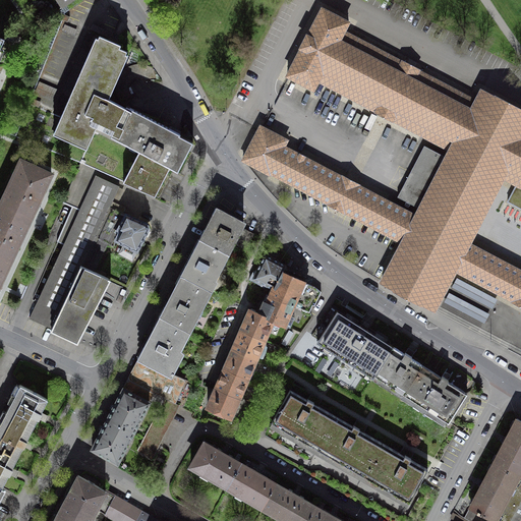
[(55,0),(61,8),(73,0),(55,0)]
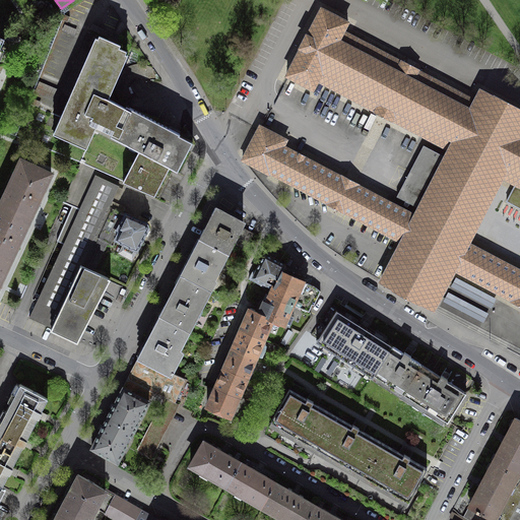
[(311,96),(317,84),(344,33),(348,24),(320,8),(305,38),(304,37),(296,53),(297,53),(281,81),(287,83),(296,88),(311,96)]
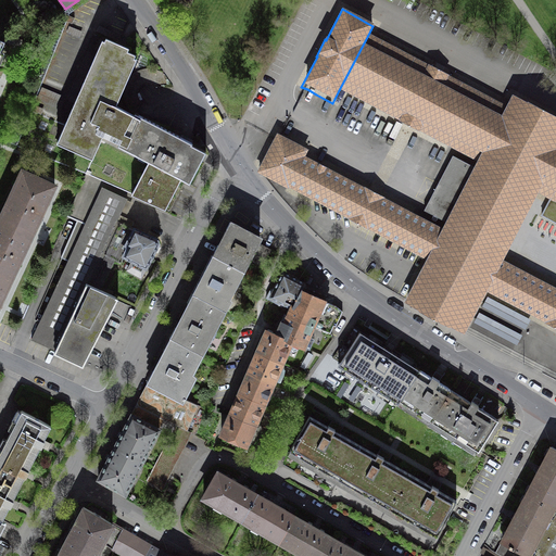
[(438,71),(368,35),(339,90),(476,162),(506,106),(438,71)]
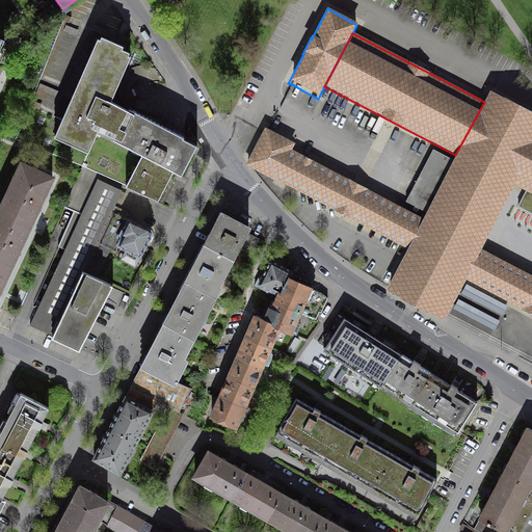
[(94,49),(54,137),(86,152),(90,142),(92,142),(99,129),(110,102),(127,63),(125,62),(130,53),(118,48),(120,45),(110,41),(102,36),(96,50),(94,49)]
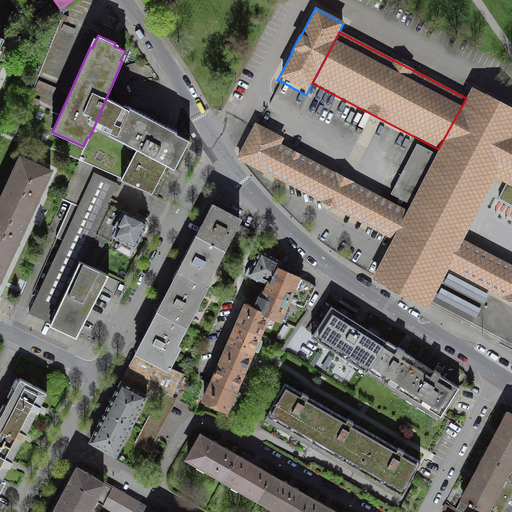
[(373,275),(370,280),(426,309),(448,268),(463,238),(495,178),(511,145),(511,109),(500,103),(471,88),(466,98),(438,149),(436,154),(417,144),(391,194),(410,204),(407,209),(392,239),(373,275)]
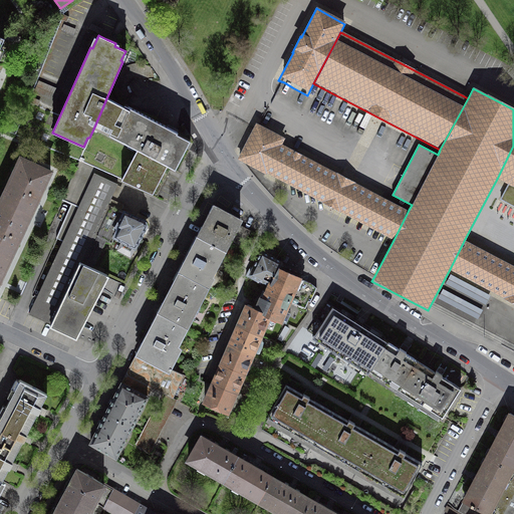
[(123,107),(106,98),(95,124),(110,133),(109,135),(138,150),(121,180),(153,194),(168,166),(175,170),(190,141),(177,134),(177,133),(171,130),(124,104),(123,107)]
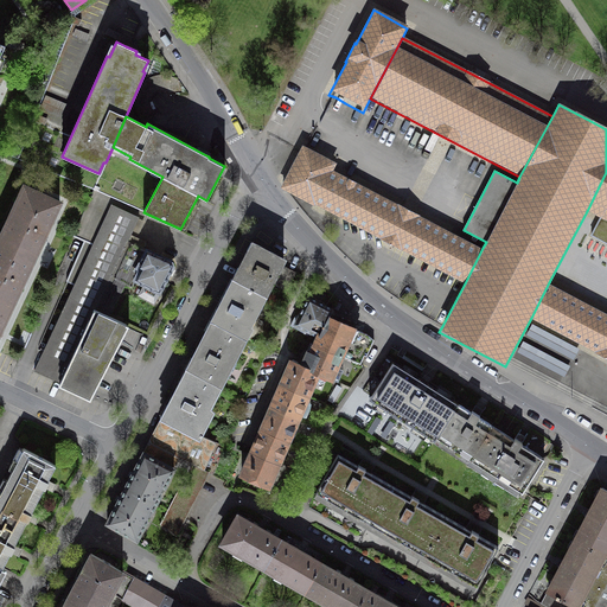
[(314,205),(333,170),(337,161),(320,153),(310,147),(302,144),(300,151),(279,190),(289,195),(313,208),(314,205)]
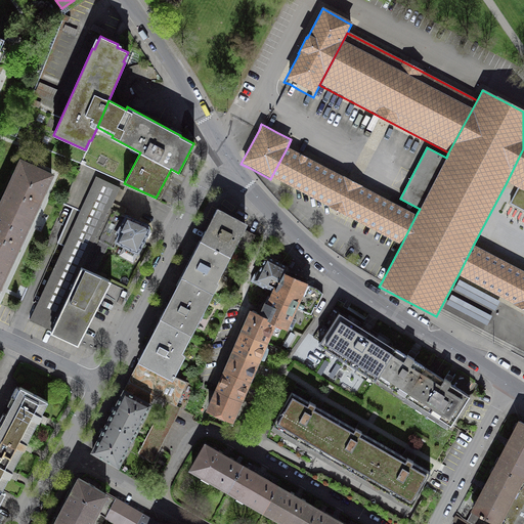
[(417,214),(288,146),(271,177),(336,211),(401,245),(417,214)]
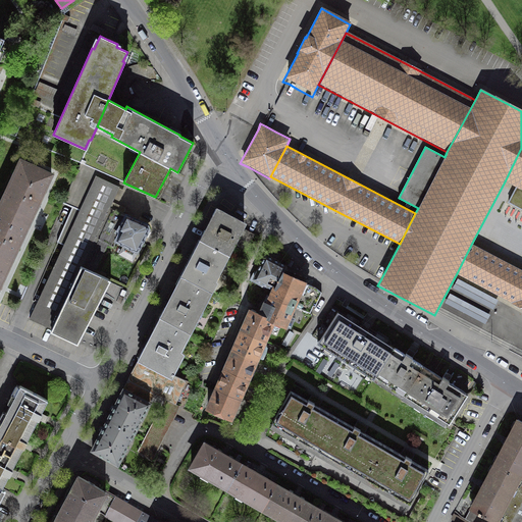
[(521,148),(505,181),(517,189),(508,206),(521,213),(521,148)]
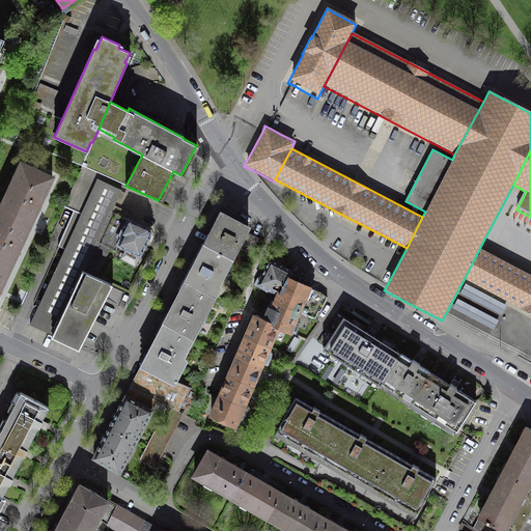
[(21,164),(1,206),(31,221),(42,199),(52,177),(22,163),(21,164)]
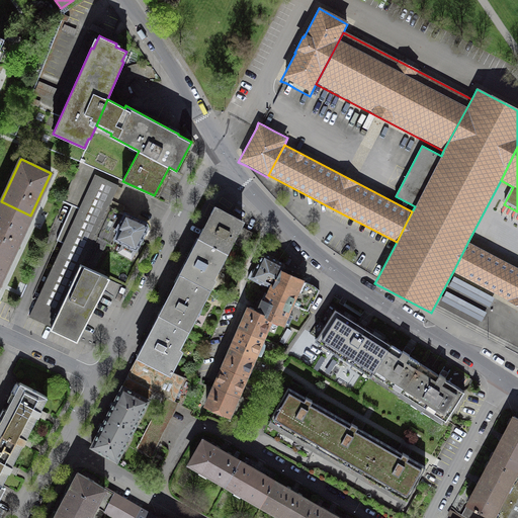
[(28,317),(50,327),(49,329),(78,342),(107,278),(92,271),(106,243),(97,238),(111,207),(108,206),(118,186),(95,175),(79,209),(72,206),(56,240),(60,242),(63,243),(28,317)]
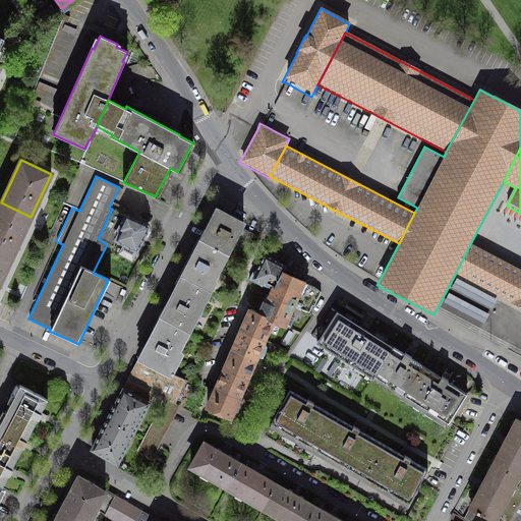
[(21,238),(31,217),(1,203),(0,205),(0,253),(11,259),(21,238)]
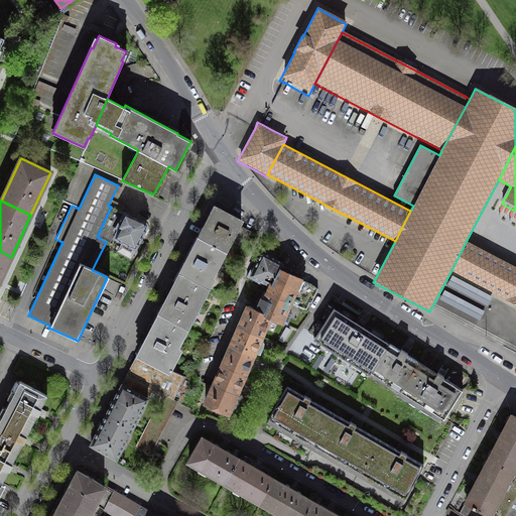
[(145,222),(111,207),(97,237),(106,242),(112,245),(115,238),(123,242),(119,251),(131,257),(141,237),(147,227),(146,224),(145,222)]
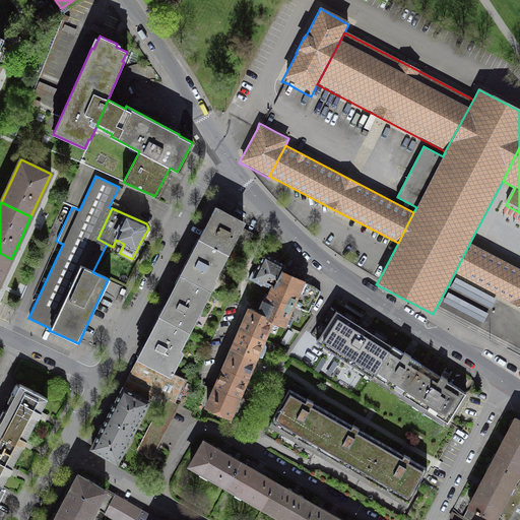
[(208,230),(202,241),(226,254),(233,242),(240,229),(243,222),(216,208),(215,209),(216,209),(208,225),(209,225),(208,228),(207,229),(208,230)]
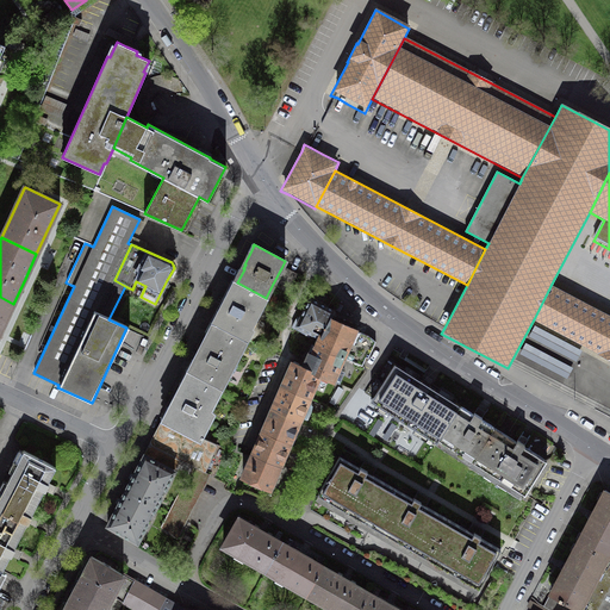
[(288,272),(281,268),(273,284),(287,292),(296,277),(288,272)]
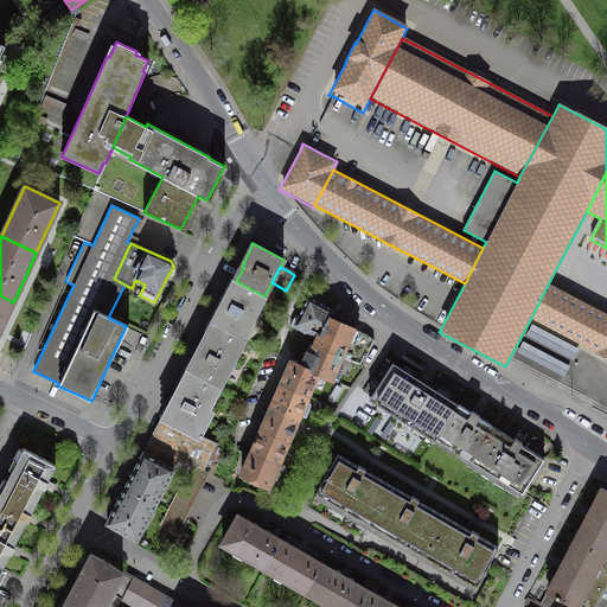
[(263,296),(264,296),(236,281),(227,299),(225,298),(221,306),(217,313),(218,314),(215,323),(244,338),(250,328),(250,327),(249,326),(263,296)]
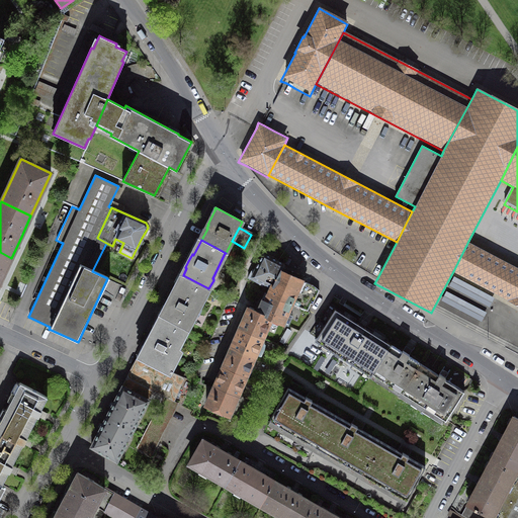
[(517,266),(468,241),(453,271),(517,305),(517,266)]
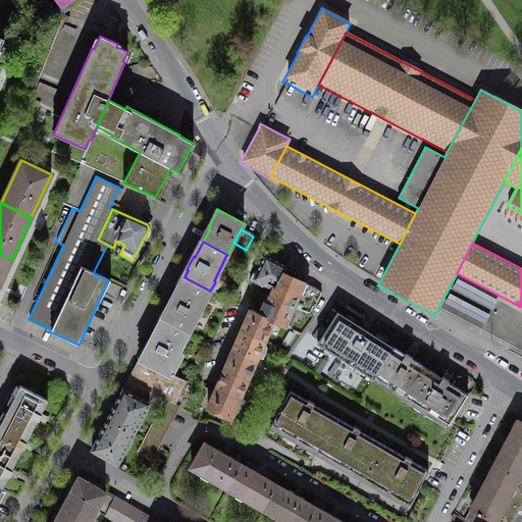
[(0,283),(1,281),(11,260),(0,254),(0,283)]
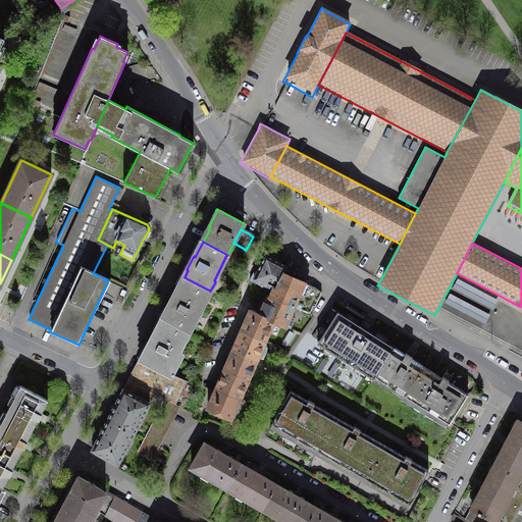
[(255,271),(251,279),(253,281),(254,279),(274,290),(285,266),(275,260),(266,256),(258,270),(257,272),(255,271)]
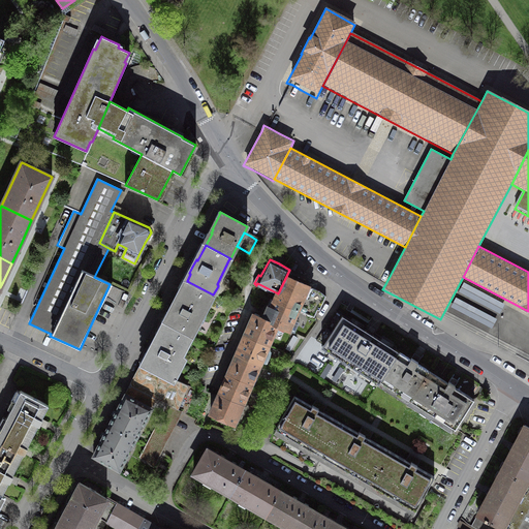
[(275,298),(274,300),(298,310),(314,317),(317,310),(319,311),(325,297),(319,291),(309,286),(310,283),(301,279),(291,275),(288,274),(290,270),(289,270),(278,293),(275,298)]
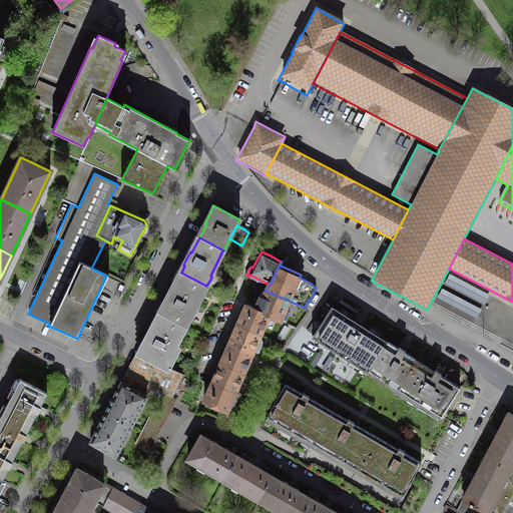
[(202,294),(206,286),(181,273),(170,293),(169,292),(165,299),(162,305),(163,306),(160,313),(185,326),(192,312),(193,313),(202,294)]
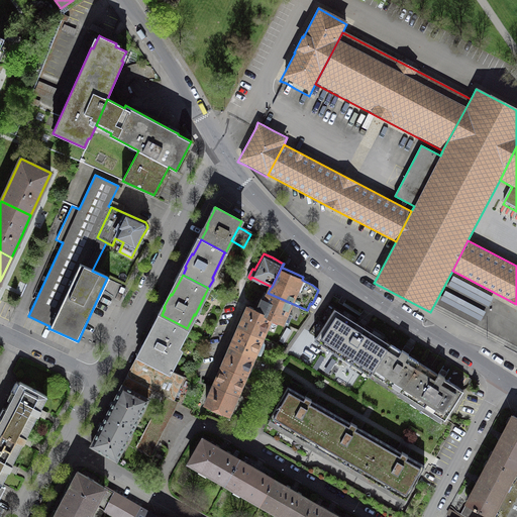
[(247,307),(239,327),(263,337),(271,318),(283,323),(291,303),(268,293),(265,300),(262,298),(257,306),(256,310),(248,307),(247,307)]
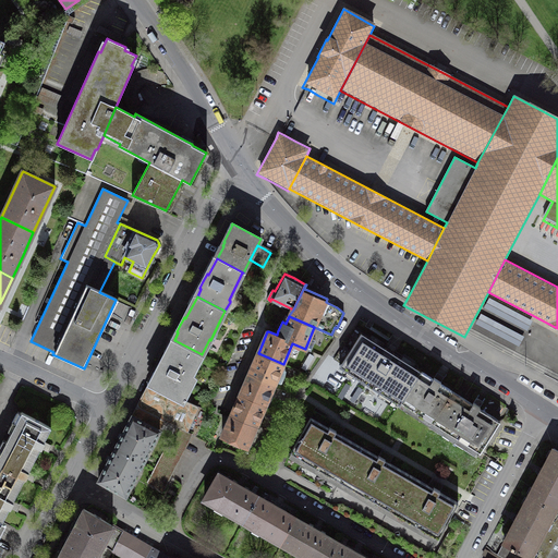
[(334,359),(401,402),(421,372),(392,353),(396,349),(392,347),(389,344),(386,349),(353,328),(334,359)]
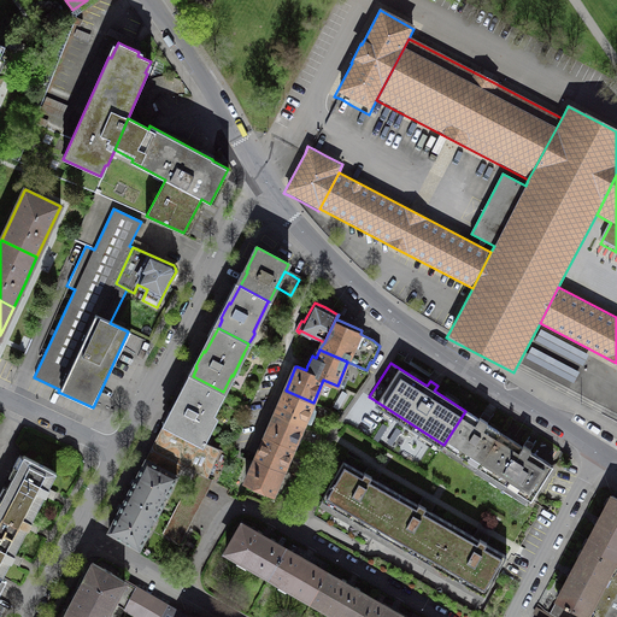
[(212,415),(223,392),(193,376),(180,400),(178,399),(175,405),(172,411),(174,412),(168,424),(165,423),(166,424),(195,440),(203,442),(203,441),(212,446),(216,440),(207,436),(206,435),(206,434),(207,435),(209,434),(207,433),(216,417),(212,415)]
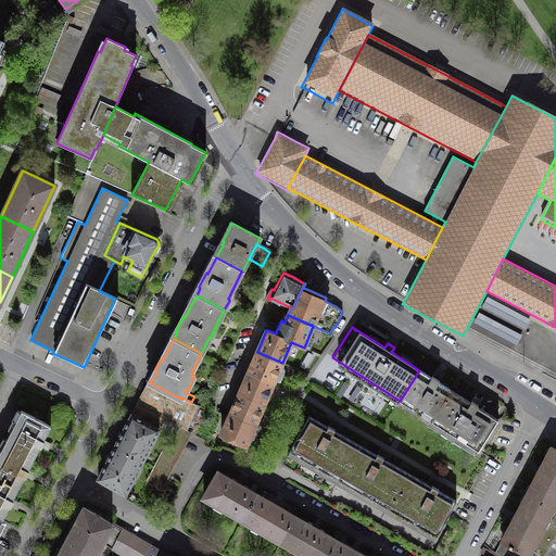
[(282,363),(257,352),(250,368),(249,373),(274,383),(282,363)]
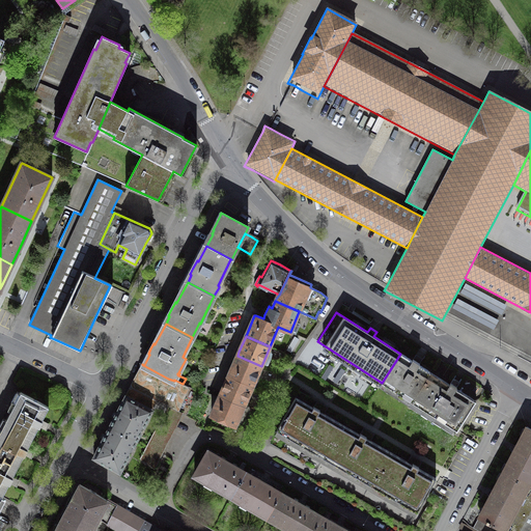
[(412,401),(430,372),(419,364),(421,360),(418,358),(415,356),(413,361),(400,353),(400,354),(382,383),(412,401)]
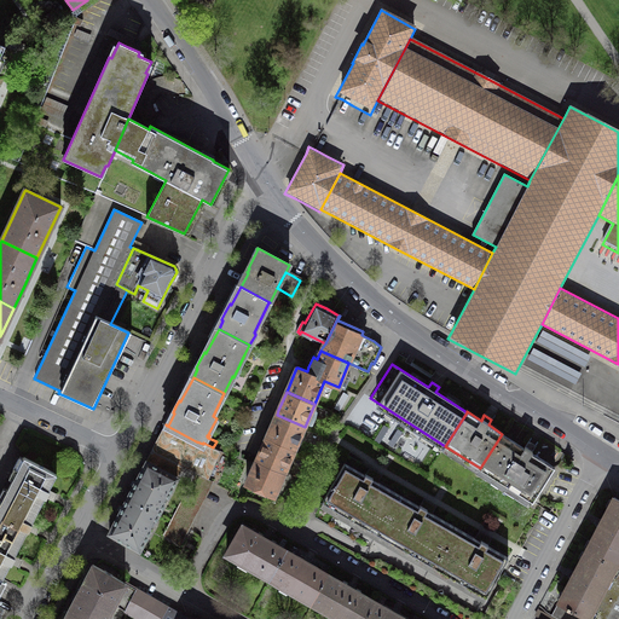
[(275,418),(266,437),(294,450),(305,427),(277,415),(275,418)]
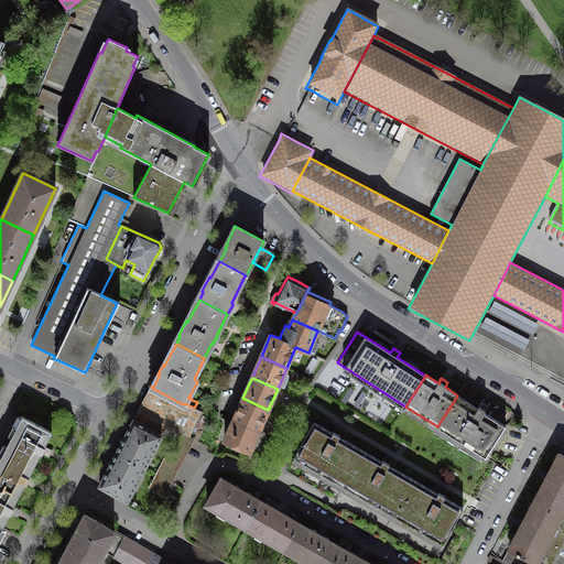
[(179,402),(152,388),(151,389),(142,404),(140,411),(167,424),(167,425),(173,429),(179,431),(180,431),(188,436),(201,411),(194,408),(185,403),(185,404),(179,402)]
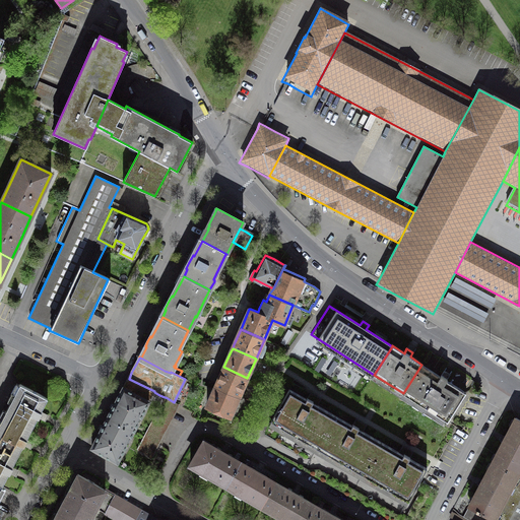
[(440,377),(421,365),(403,393),(448,421),(466,393),(446,381),(449,376),(446,374),(443,372),(440,377)]
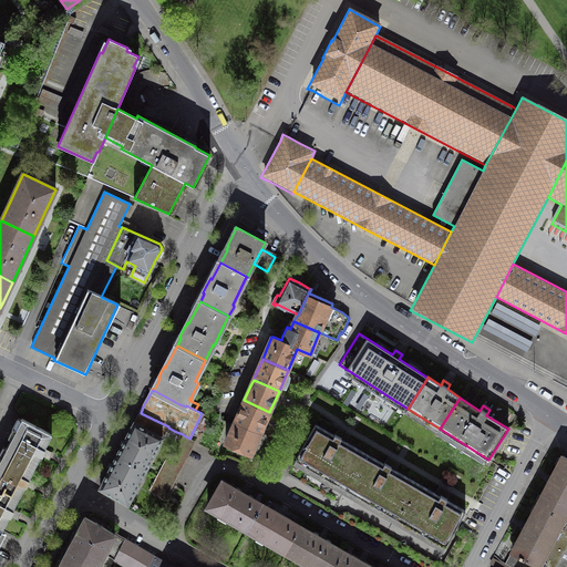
[(269,412),(244,400),(236,418),(235,421),(260,432),(269,412)]
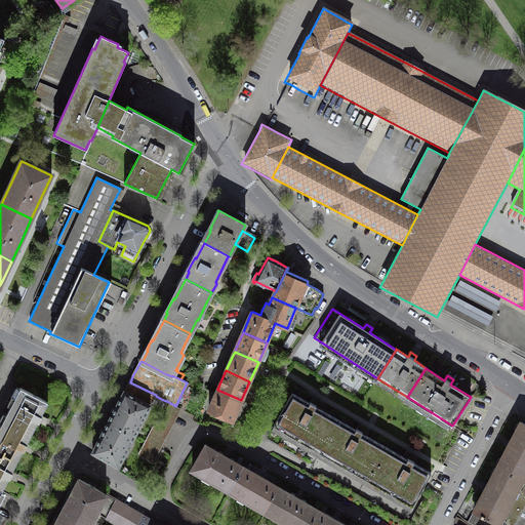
[(110,418),(105,430),(130,443),(156,396),(156,395),(130,382),(125,392),(124,391),(110,418)]
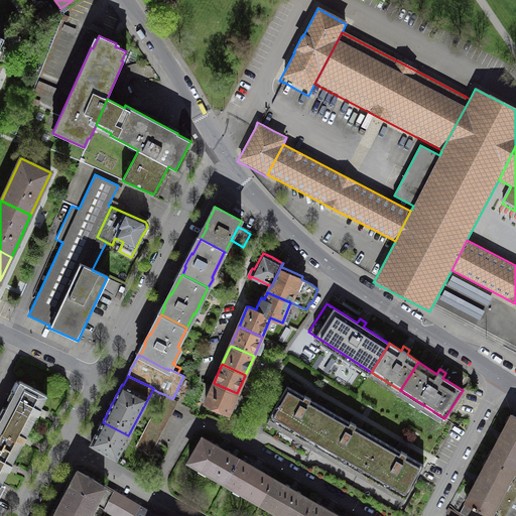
[(20,382),(6,408),(19,414),(17,417),(31,424),(37,414),(38,414),(39,411),(41,408),(40,408),(46,395),(46,396),(47,395),(20,381),(20,382)]
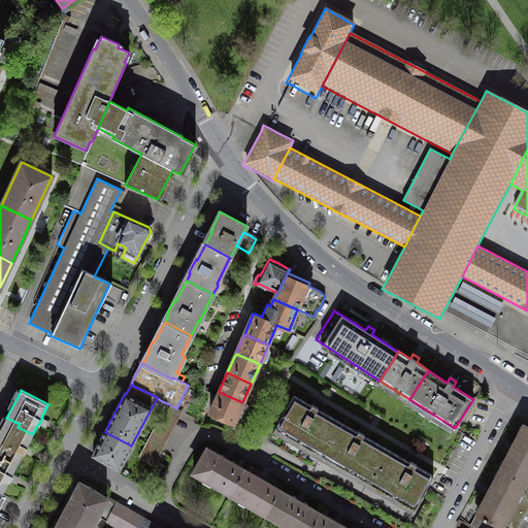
[(234,422),(242,402),(219,392),(218,396),(210,411),(234,422)]
